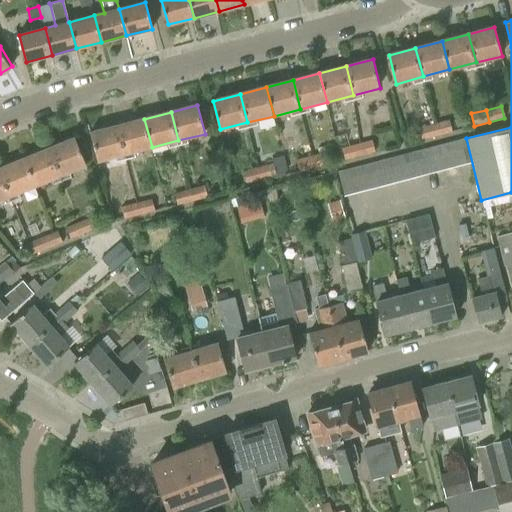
[(144,119),(118,125),(125,154),(152,147),(144,119)]
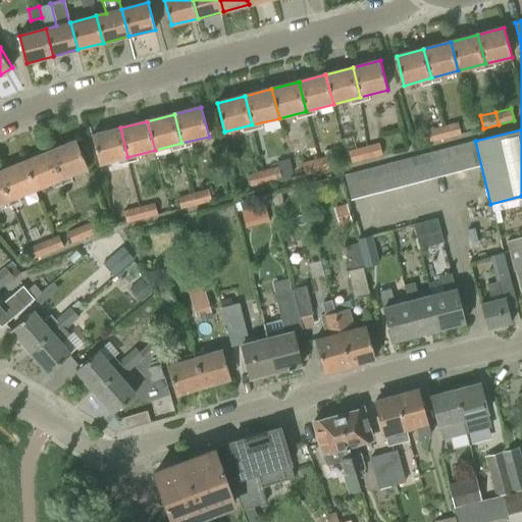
[(457,122),(441,126),(445,139),(460,136),(457,122)]
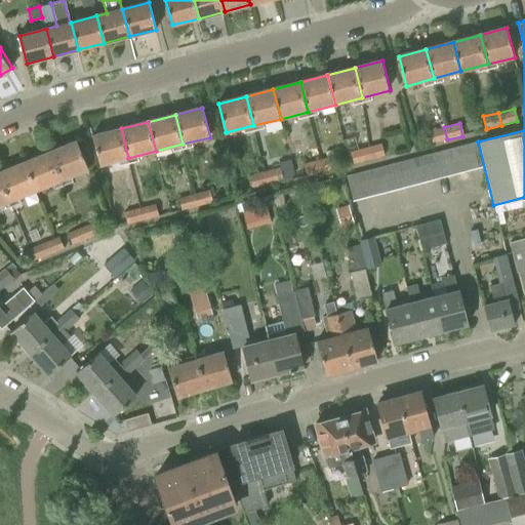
[(447,139),(444,127),(429,131),(432,144),(447,139)]
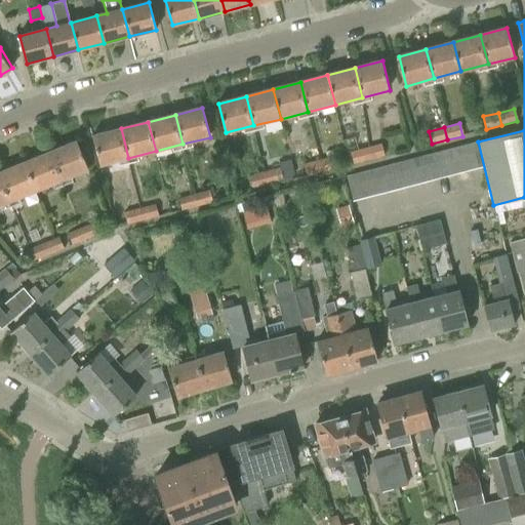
[(128,158),(121,128),(93,135),(101,165),(128,158)]
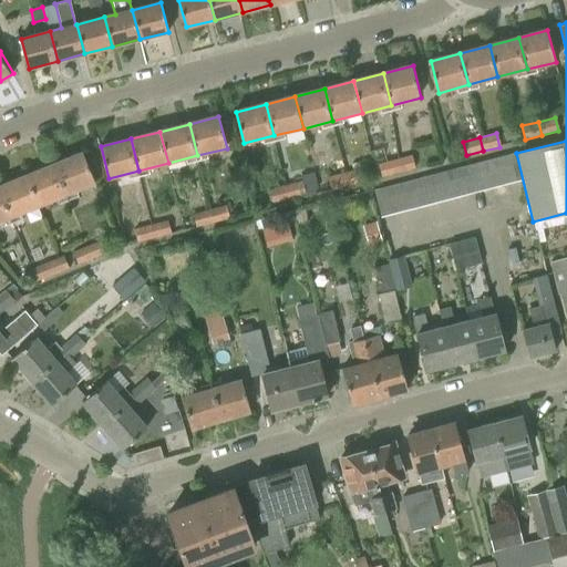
[(84,153),(57,164),(69,195),(96,184),(84,153)]
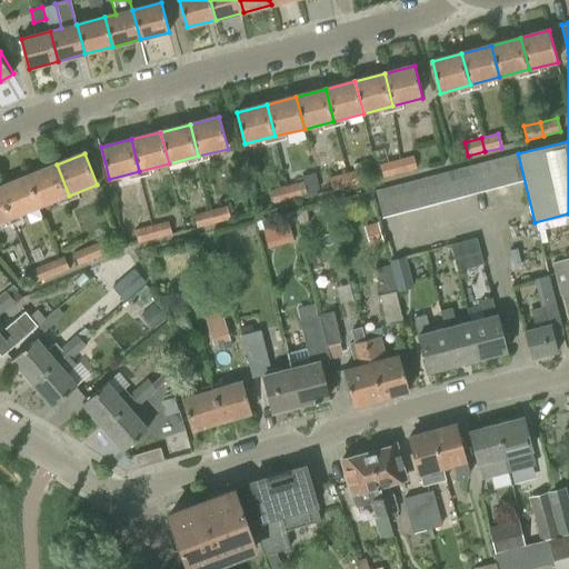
[(516,153),(501,157),(509,185),(522,181),(516,153)]
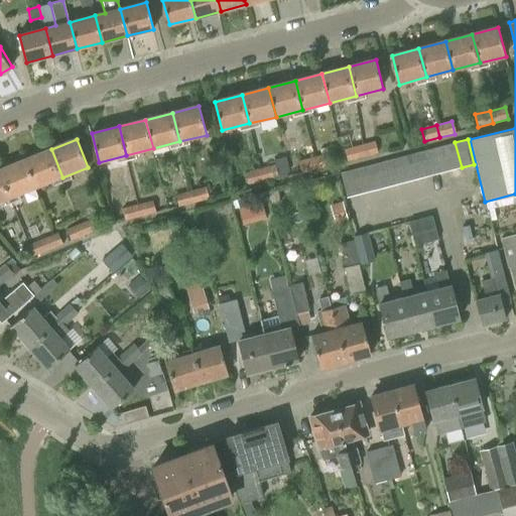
[(374,142),(359,146),(362,157),(377,153),(374,142)]
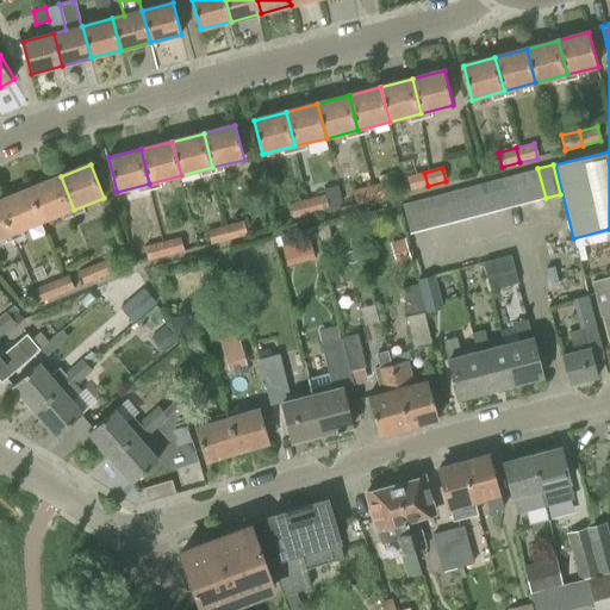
[(534,169),(522,173),(530,203),(542,199),(546,198),(537,168),(534,169)]
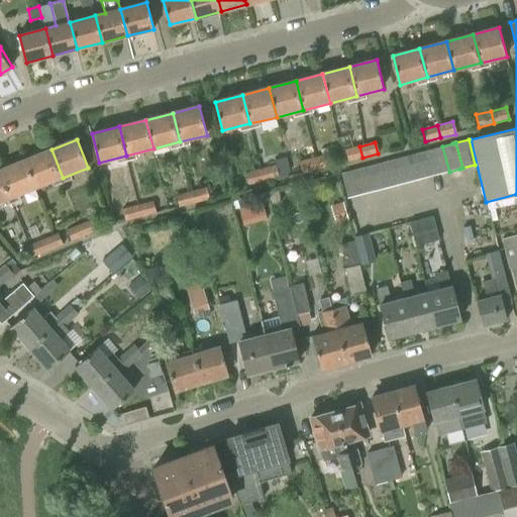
[(363,158),(359,146),(344,151),(347,162),(363,158)]
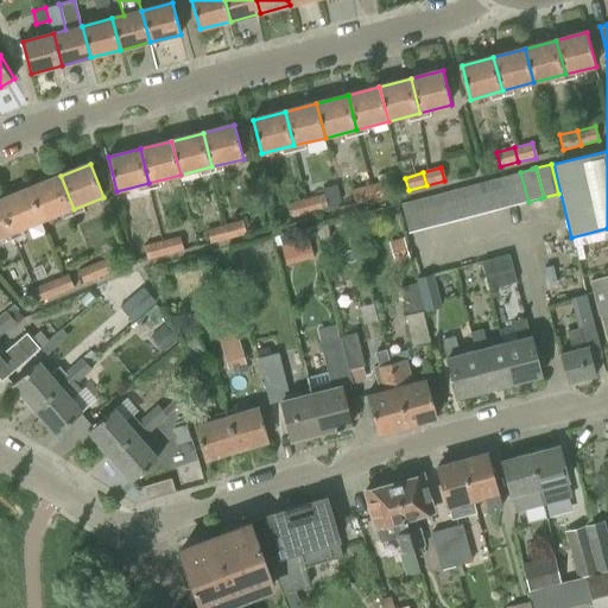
[(513,173),(496,178),(504,208),(521,203),(529,202),(520,172),(513,173)]
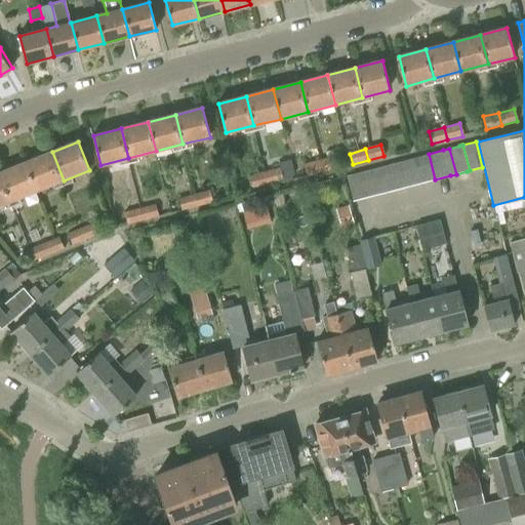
[(52,152),(26,162),(37,191),(64,180),(52,152)]
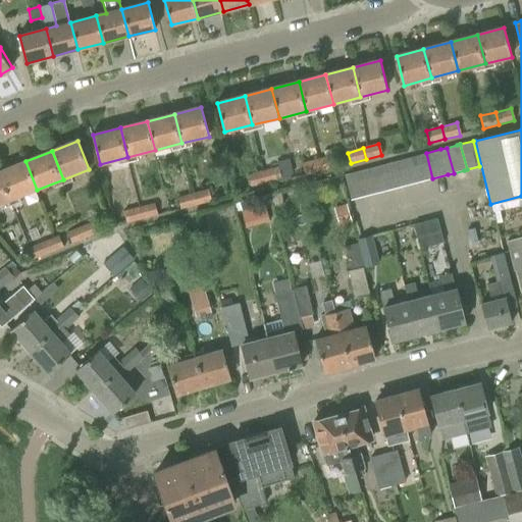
[(424,154),(416,156),(422,181),(431,178),(432,178),(426,153),(424,154)]
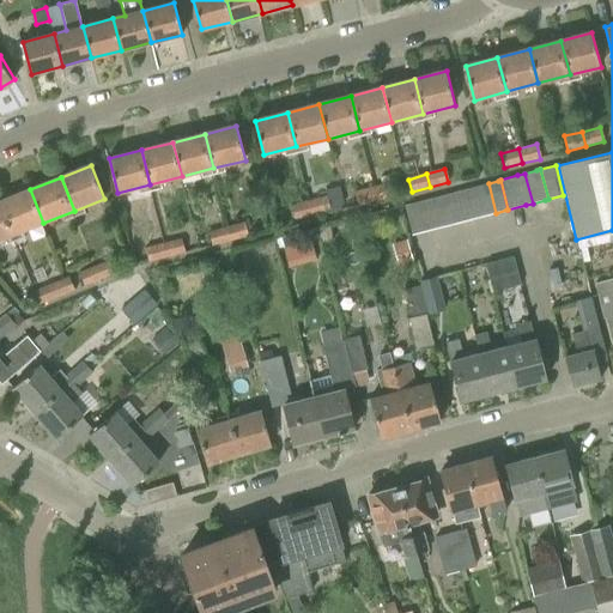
[(390,182),(372,186),(376,201),(394,196),(390,182)]
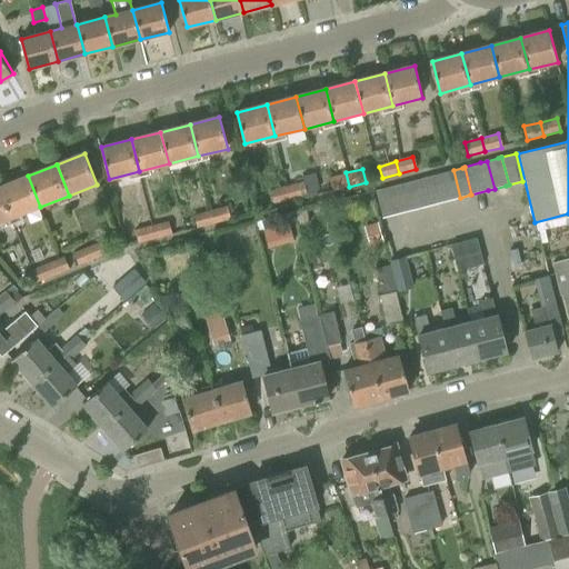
[(445,172),(441,173),(449,200),(452,199),(460,198),(453,170),(445,172)]
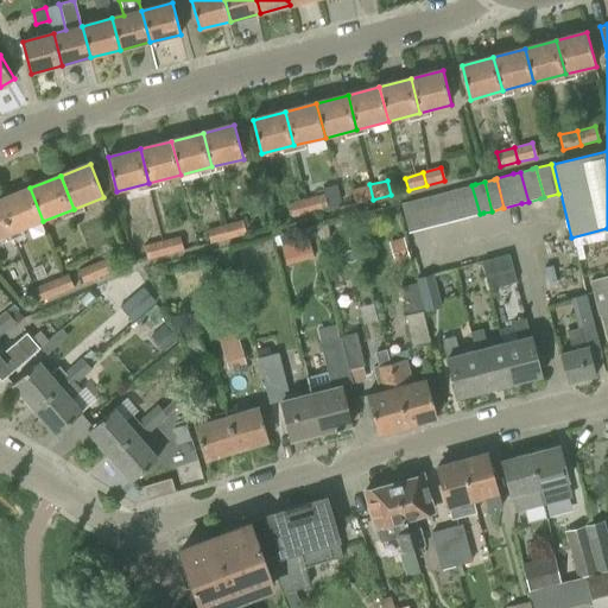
[(373,200),(369,184),(352,189),(355,203),(373,200)]
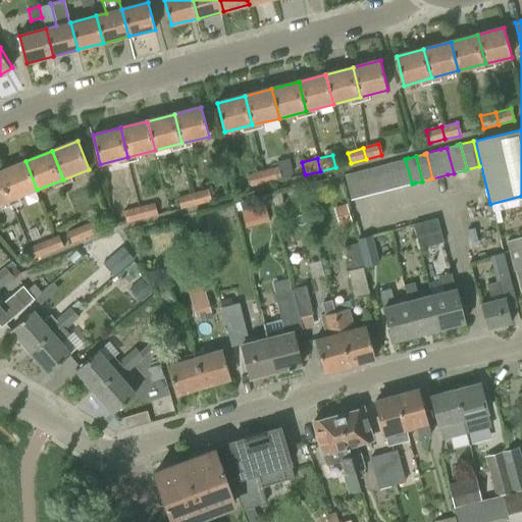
[(405,159),(395,161),(402,187),(412,184),(405,159)]
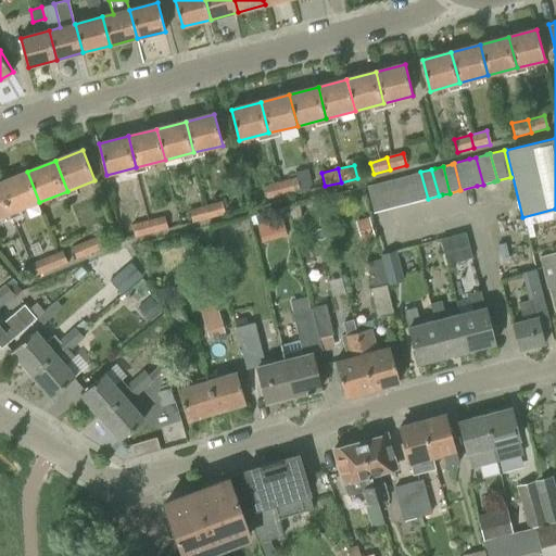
[(27,172),(0,182),(0,184),(11,213),(39,202),(27,172)]
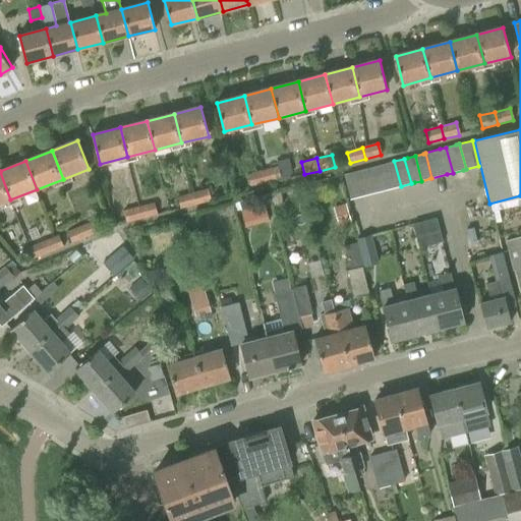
[(392,162),(384,164),(391,189),(398,187),(401,186),(394,161),(392,162)]
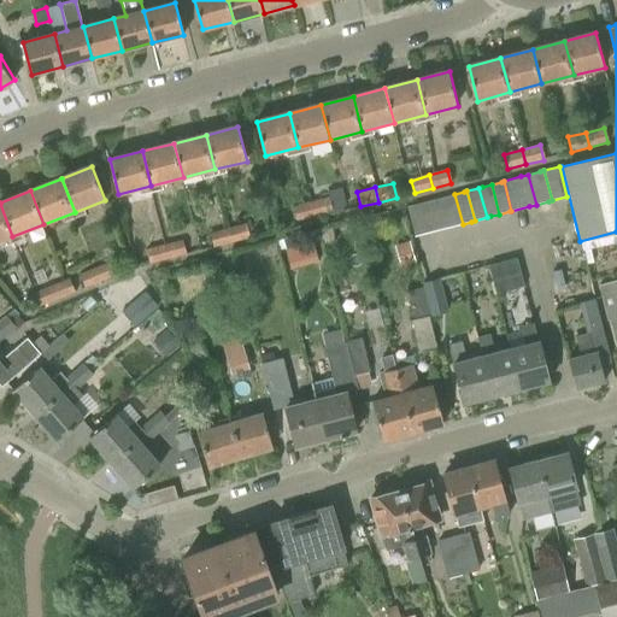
[(445,197),(442,198),(451,227),(452,227),(463,224),(454,194),(445,197)]
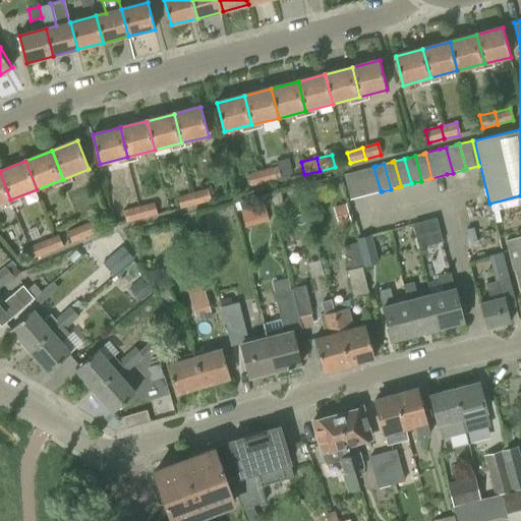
[(277,167),(262,170),(265,183),(280,179),(277,167)]
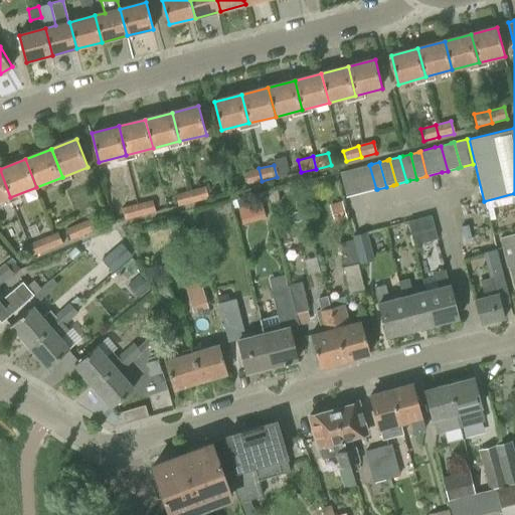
[(369,165),(359,167),(366,192),(376,189),(369,165)]
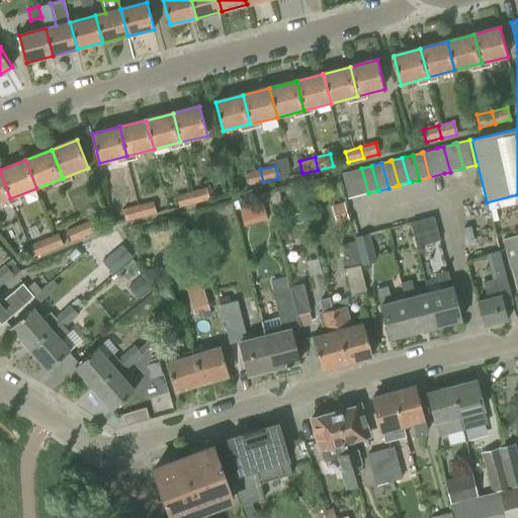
[(357,169),(351,171),(358,195),(363,194),(368,193),(361,168),(357,169)]
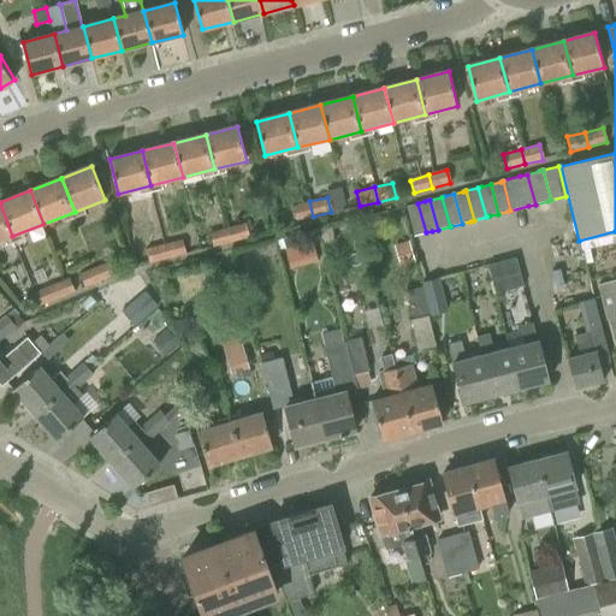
[(313,217),(309,201),(291,206),(295,220),(313,217)]
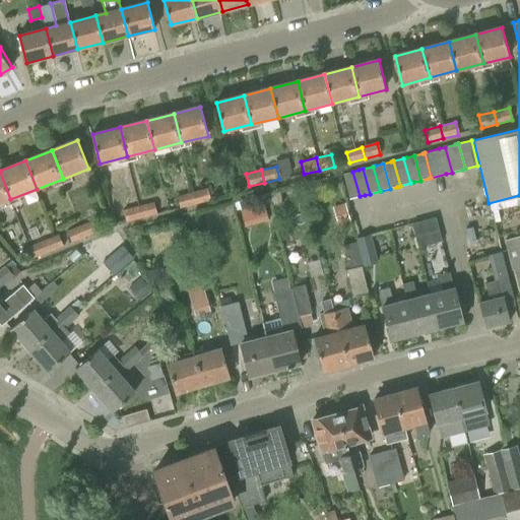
[(0,203),(10,199),(0,172),(0,203)]
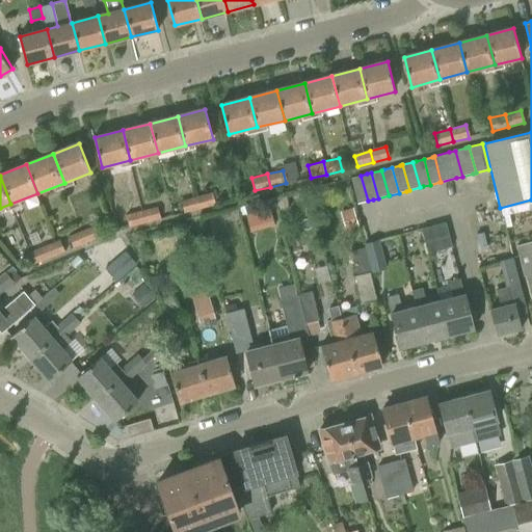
[(361,176),(350,179),(356,203),(357,204),(368,201),(361,176)]
